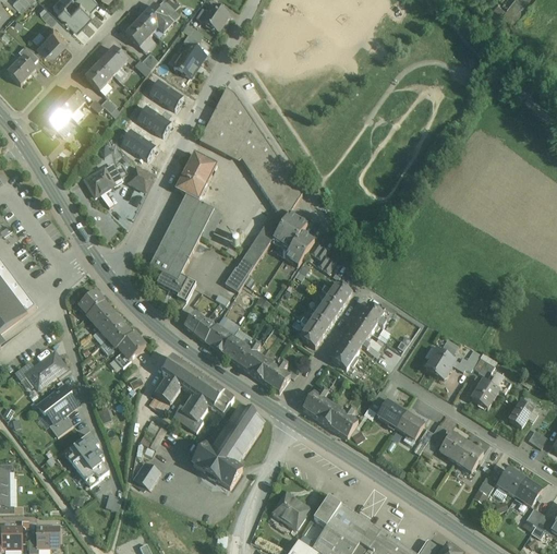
[(12,0),(20,9),(28,0),(12,0)]
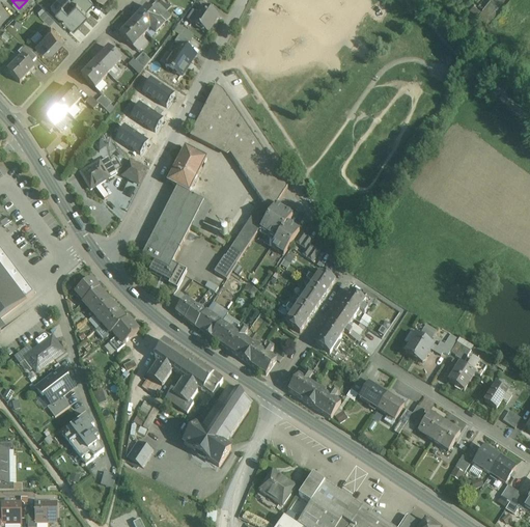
[(60,0),(54,7),(73,25),(88,9),(85,7),(78,0),(60,0)]
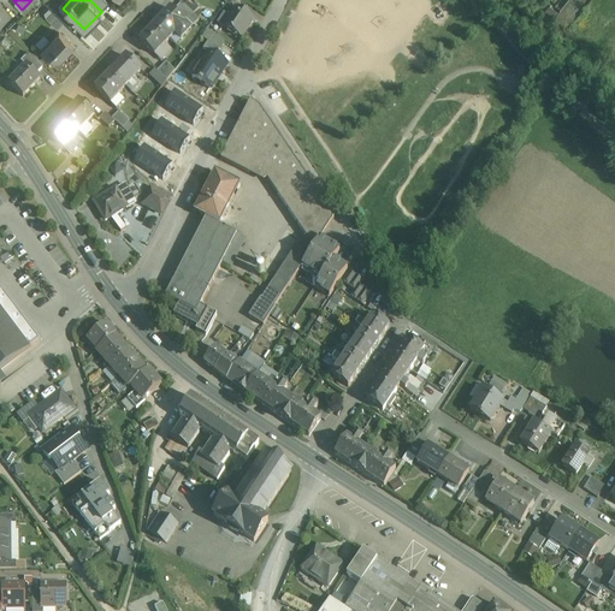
[(191,11),(182,0),(179,0),(175,6),(191,22),(197,16),(193,10),(191,11)]
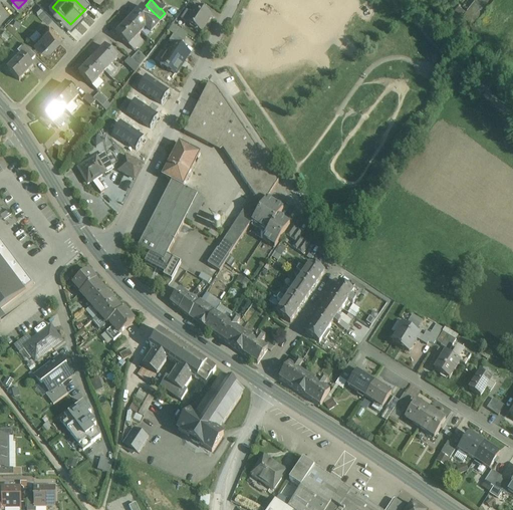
[(152,0),(160,9),(161,8),(165,3),(162,0),(152,0)]
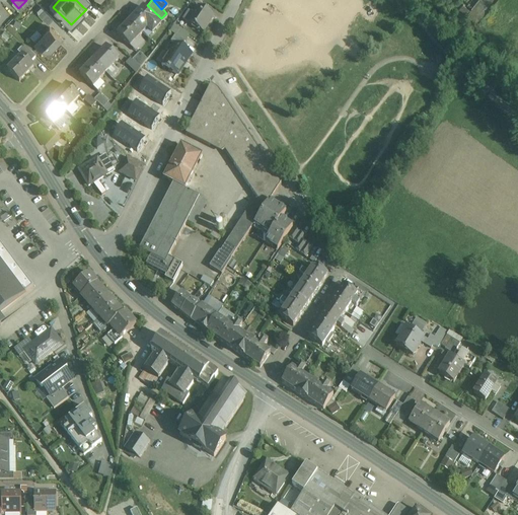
[(473,0),(465,9),(476,19),(476,18),(487,6),(491,0),(473,0)]
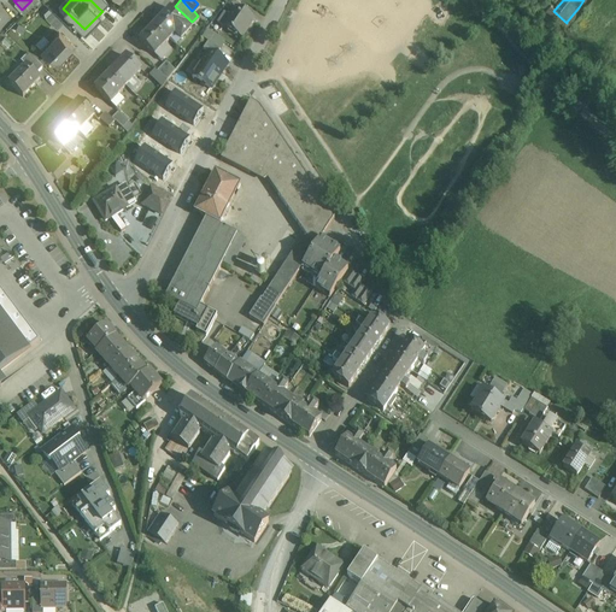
[(50,16),(56,11),(50,4),(44,7),(50,16)]
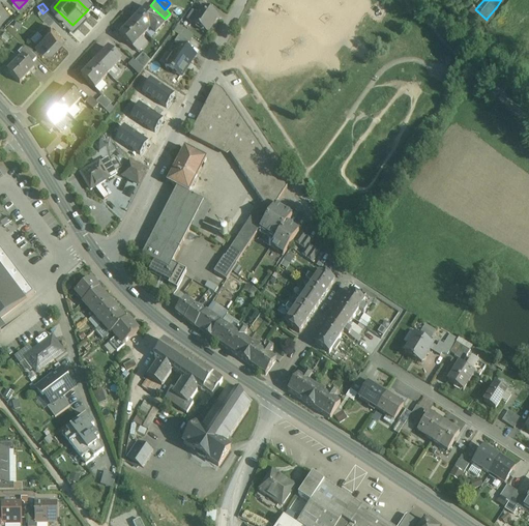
[(202,3),(196,11),(192,8),(186,16),(190,19),(206,29),(213,19),(212,19),(215,12),(216,13),(216,12),(202,3)]
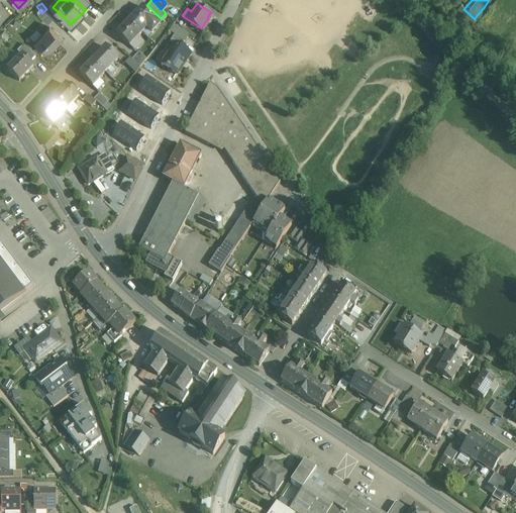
[(141,4),(129,17),(141,29),(145,25),(150,30),(159,21),(153,16),(155,15),(141,4)]
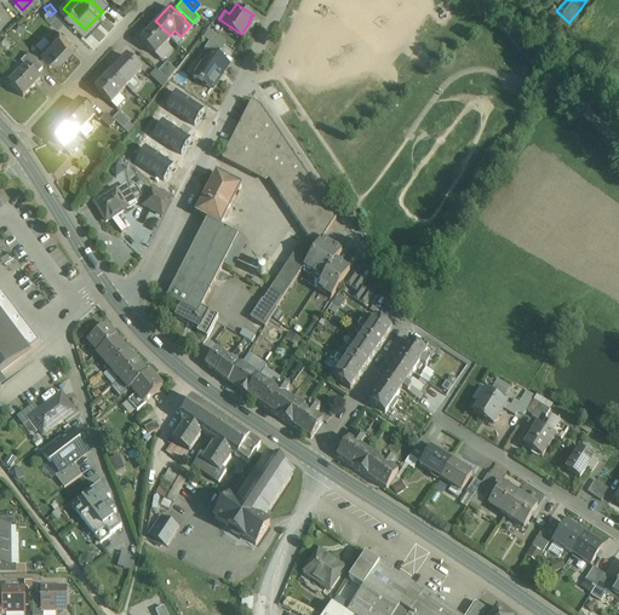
[(64,19),(59,24),(73,38),(78,33),(64,19)]
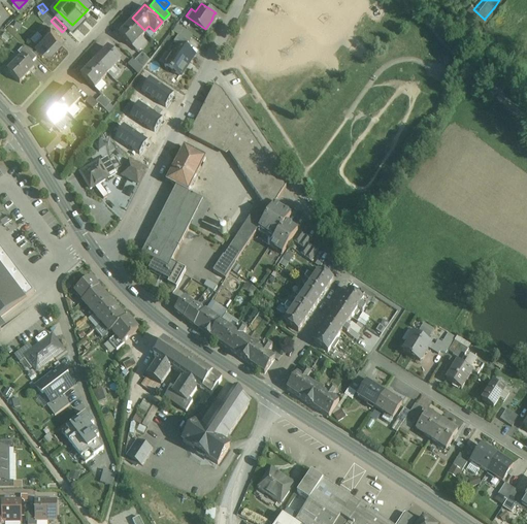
[(144,30),(132,18),(119,32),(131,44),(144,30)]
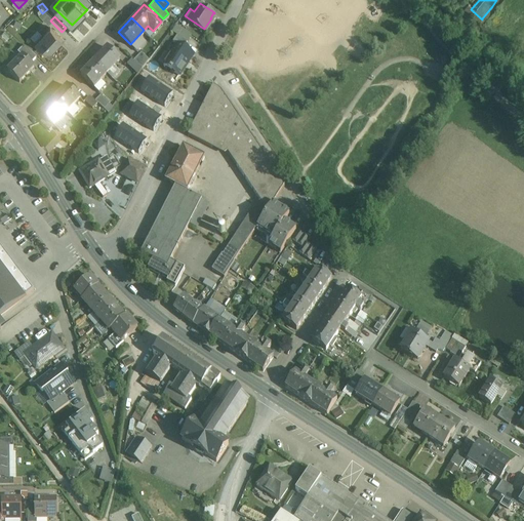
[(175,32),(185,38),(190,31),(175,22),(170,28),(175,32)]
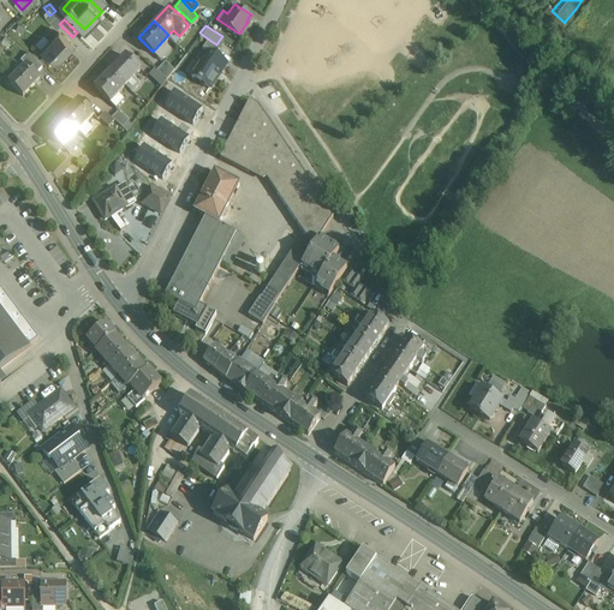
[(58,28),(41,46),(54,59),(72,41),(58,28)]
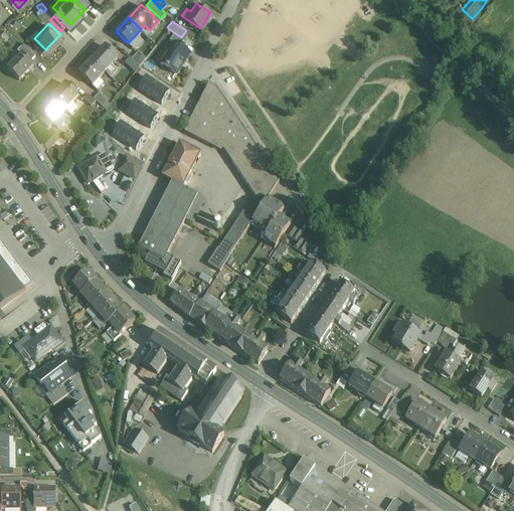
[(181,37),(172,31),(169,37),(172,39),(173,39),(178,42),(181,37)]
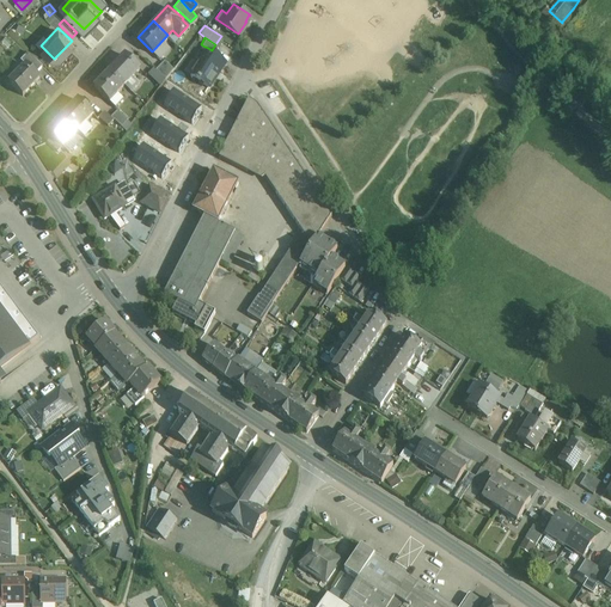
[(212,50),(206,47),(205,47),(199,56),(201,57),(190,73),(199,79),(200,78),(208,84),(208,83),(214,73),(215,74),(225,60),(212,50)]
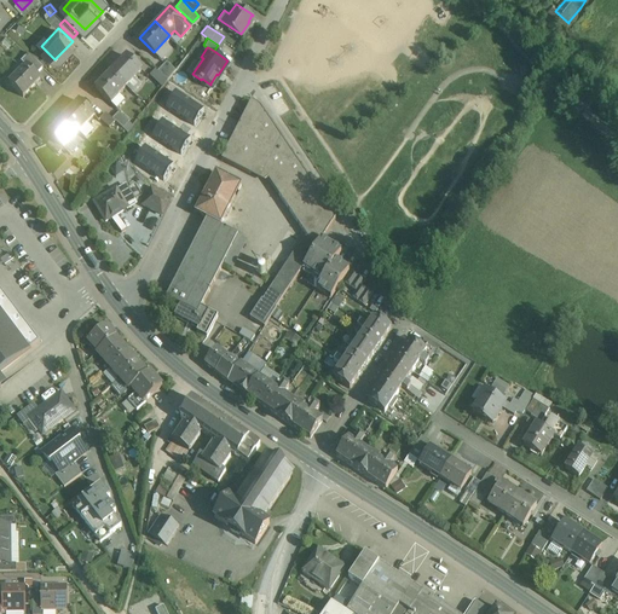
[(42,63),(28,50),(19,57),(26,62),(35,70),(42,63)]
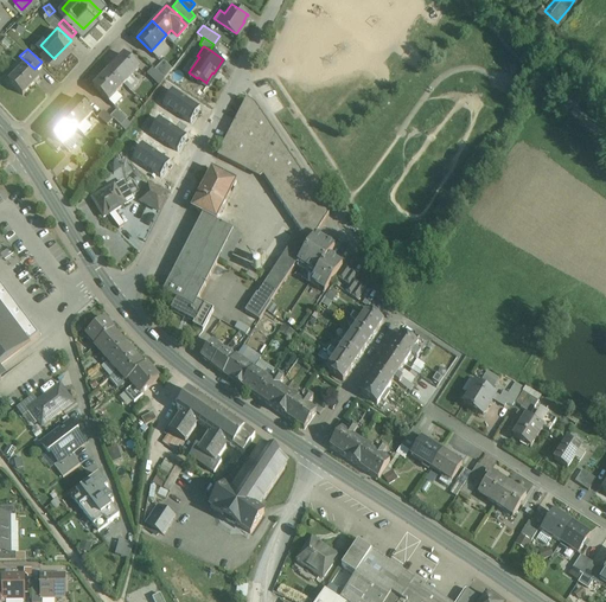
[(138,65),(123,51),(108,68),(122,82),(138,65)]
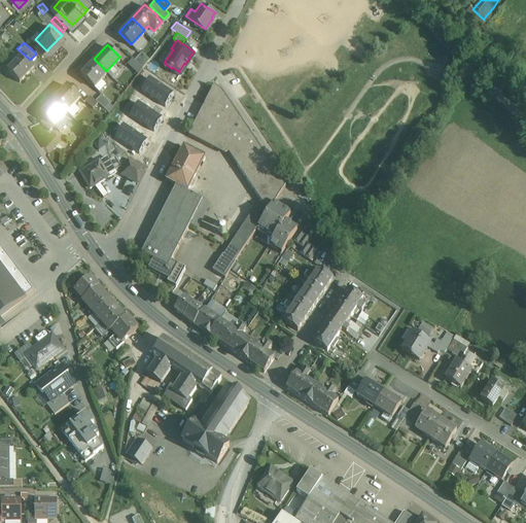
[(141,49),(133,58),(142,66),(148,57),(141,49)]
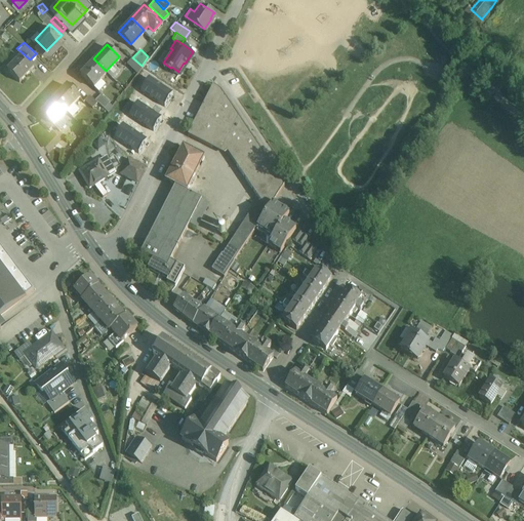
[(30,59),(22,52),(7,68),(18,79),(34,64),(30,59)]
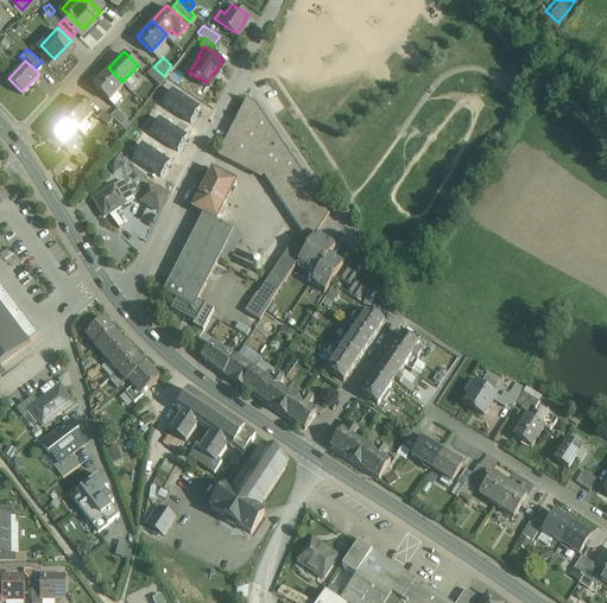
[(158,81),(164,76),(153,67),(151,64),(146,69),(158,81)]
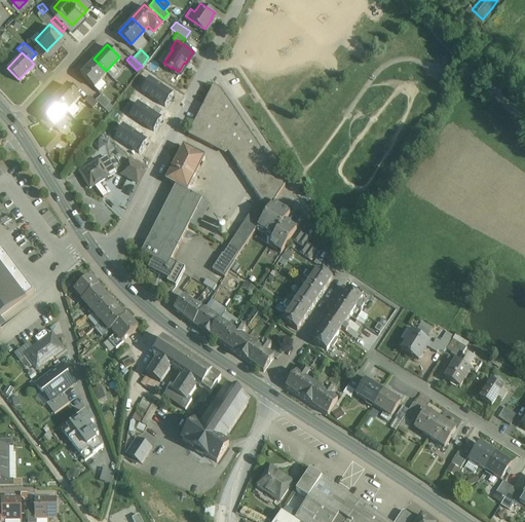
[(106,71),(94,59),(80,72),(92,84),(106,71)]
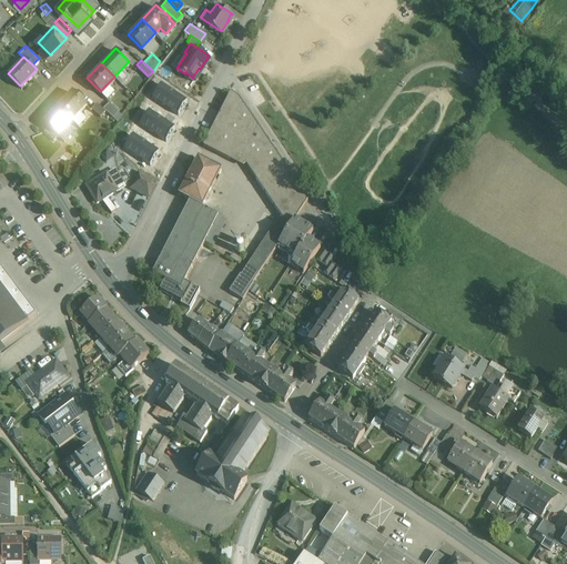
[(152,93),(178,111),(186,99),(161,81),(152,93)]
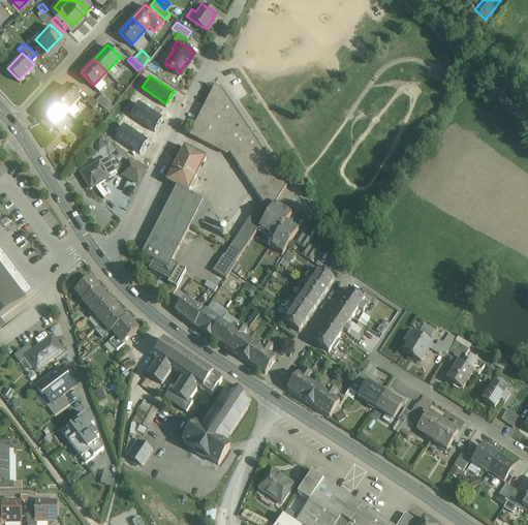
[(80,95),(66,83),(54,97),(66,110),(80,95)]
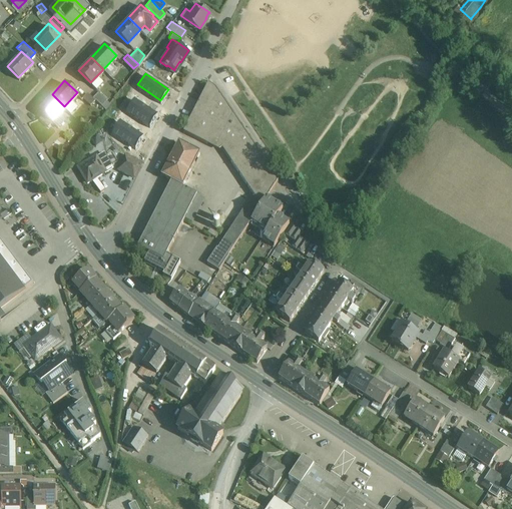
[(214,84),(207,80),(183,128),(205,139),(214,133),(261,202),(266,195),(266,194),(277,177),(214,84)]
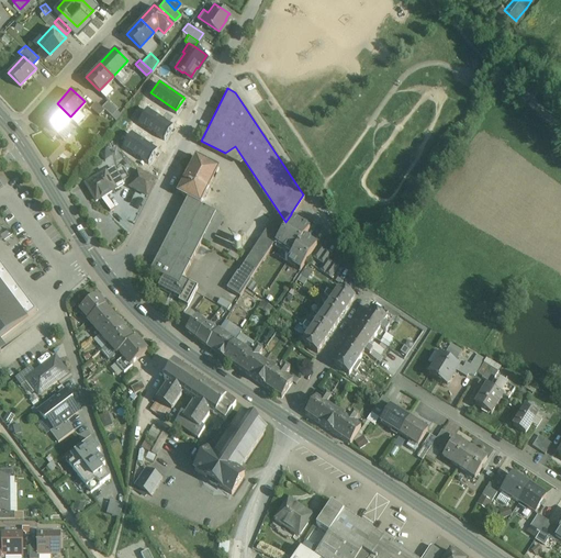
[(116,108),(107,98),(101,104),(103,107),(111,113),(116,108)]
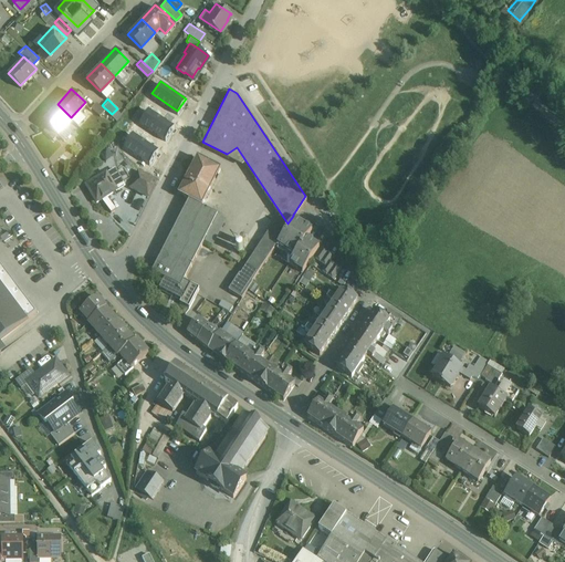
[(102,105),(95,100),(91,105),(98,113),(104,107),(102,105)]
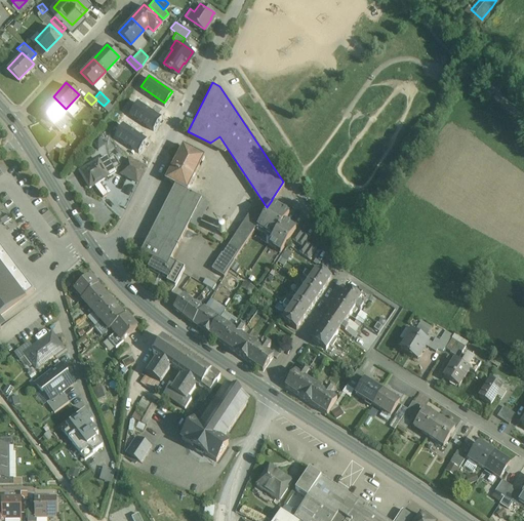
[(53,96),(40,111),(43,114),(52,122),(66,109),(53,96)]
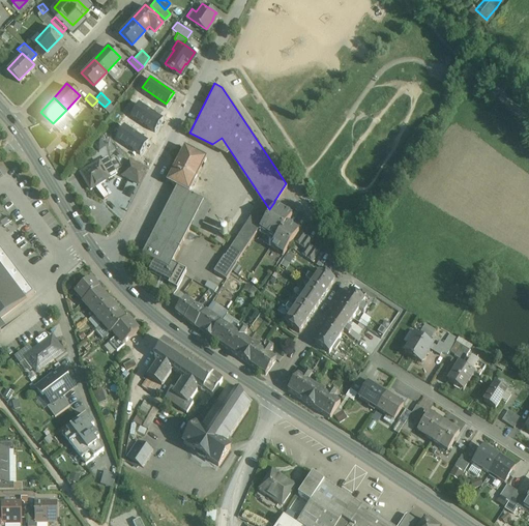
[(130,112),(154,127),(162,116),(138,100),(130,112)]
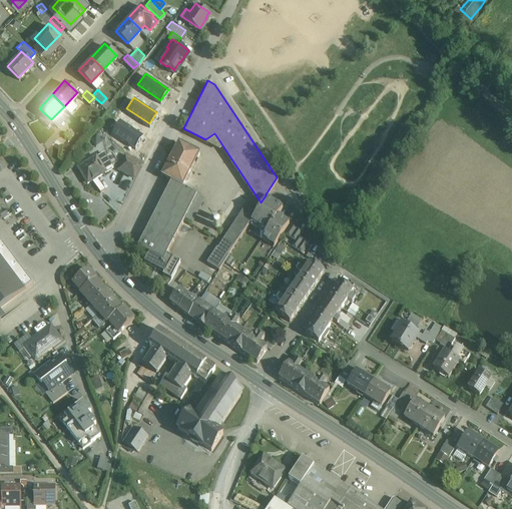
[(51,119),(42,111),(38,116),(47,124),(51,119)]
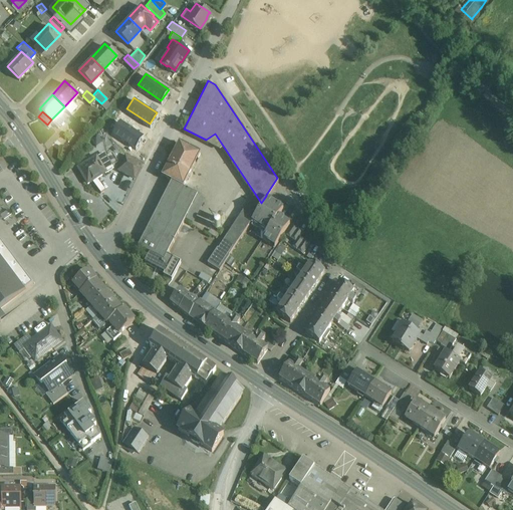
[(112,131),(135,146),(143,135),(119,119),(112,131)]
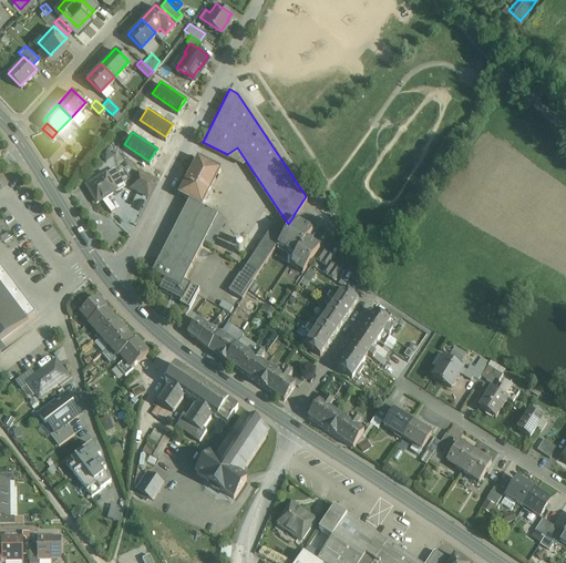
[(64,149),(59,154),(62,157),(68,152),(64,149)]
